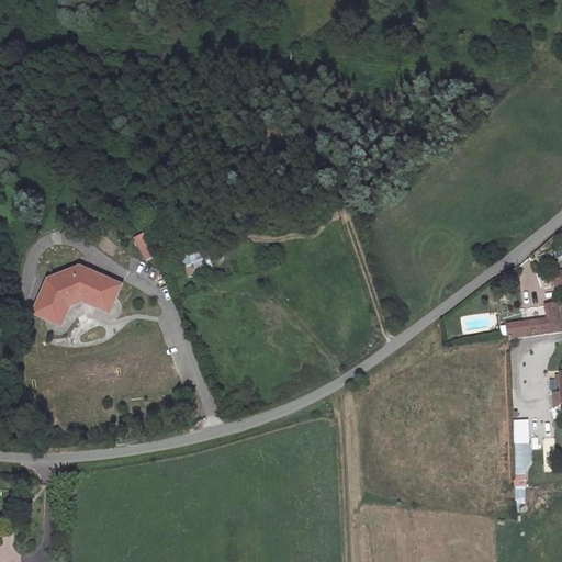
[(147,234),(137,238),(147,259),(157,255),(147,234)]
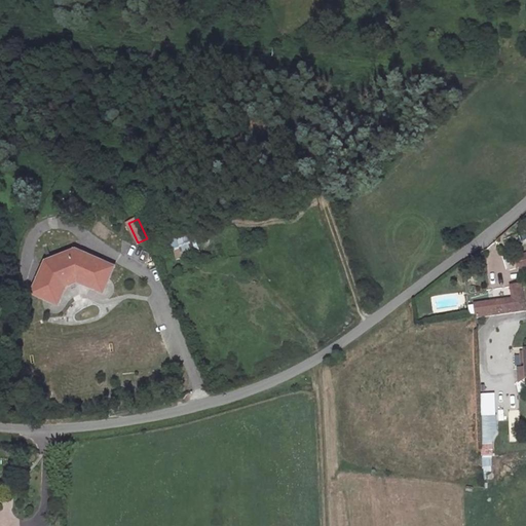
[(175,257),(195,252),(190,231),(170,236),(175,257)]
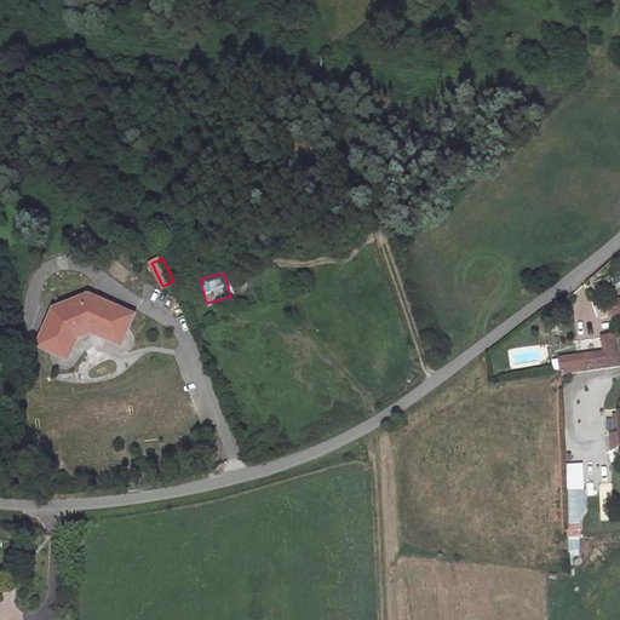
[(619,297),(608,302),(612,313),(615,325),(619,322),(619,297)]
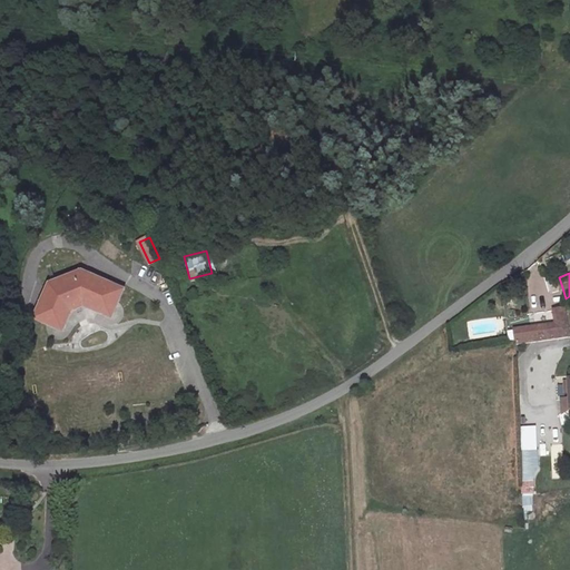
[(50,287),(39,317),(61,326),(69,308),(86,304),(109,313),(118,290),(88,277),(50,287)]
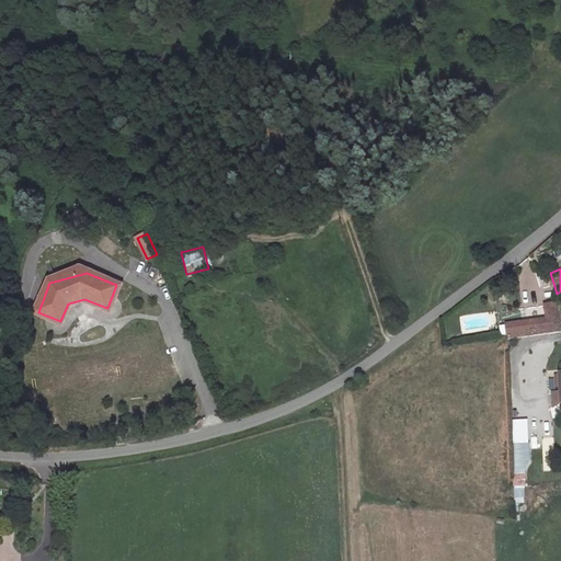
[(554,333),(550,305),(538,307),(540,320),(517,323),(517,324),(519,336),(519,338),(554,333)]
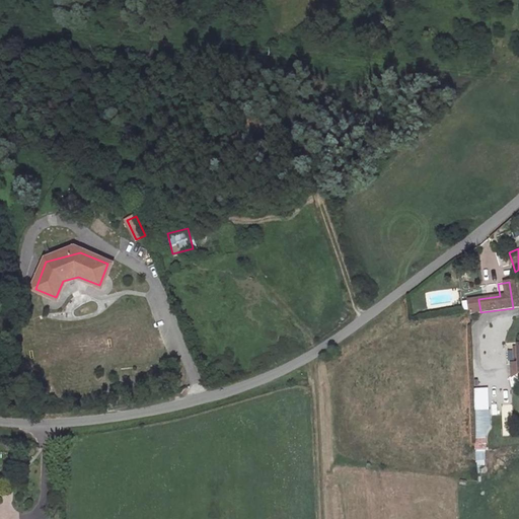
[(489,410),(488,387),(473,388),(474,410),(489,410)]
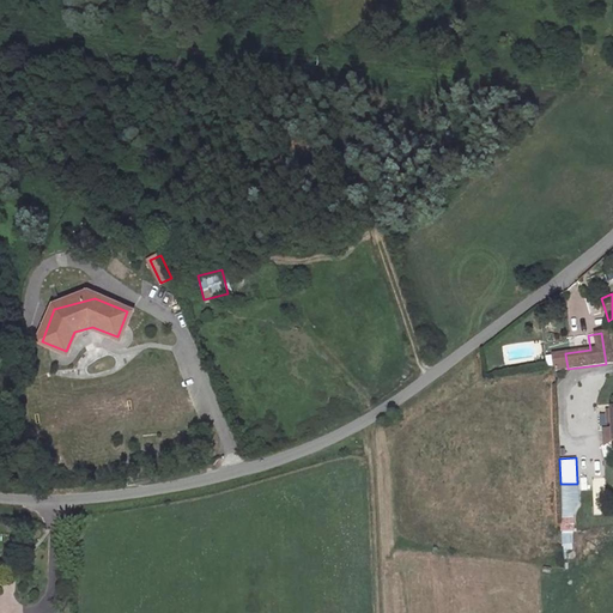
[(578,505),(577,484),(560,484),(562,530),(575,530),(574,514),(578,505)]
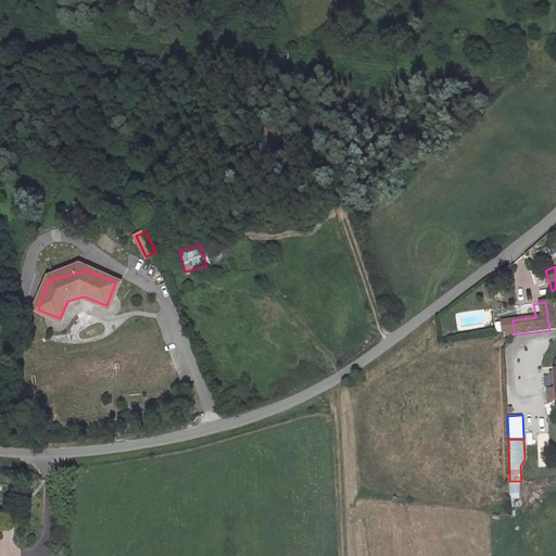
[(510,498),(520,498),(519,483),(509,484),(510,498)]
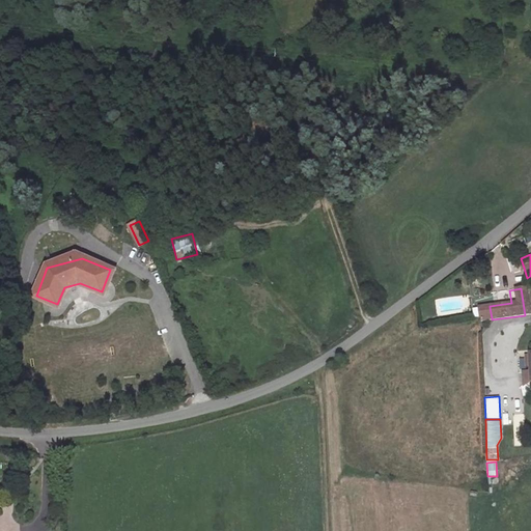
All buildings are outlined.
